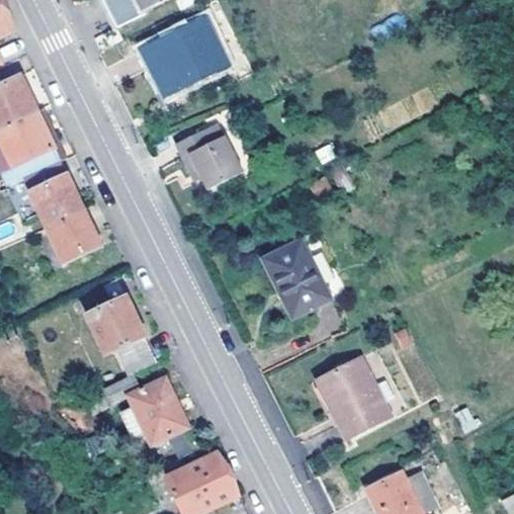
[(3,2),(2,0),(0,0),(0,67),(13,61),(0,33),(0,30),(14,23),(3,2)]
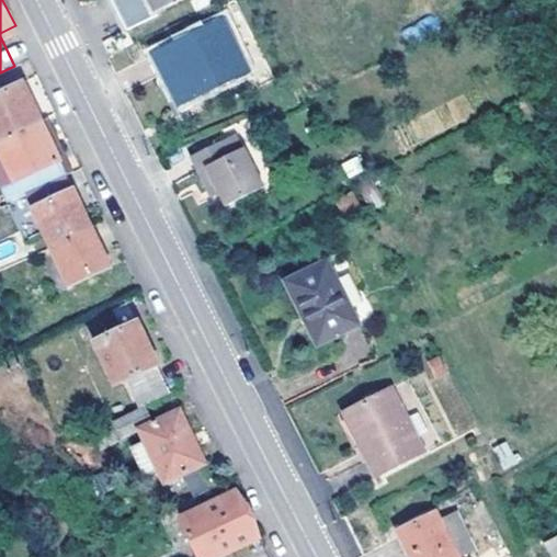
[(159,9),(155,0),(116,0),(121,8),(131,29),(161,14),(159,9)]
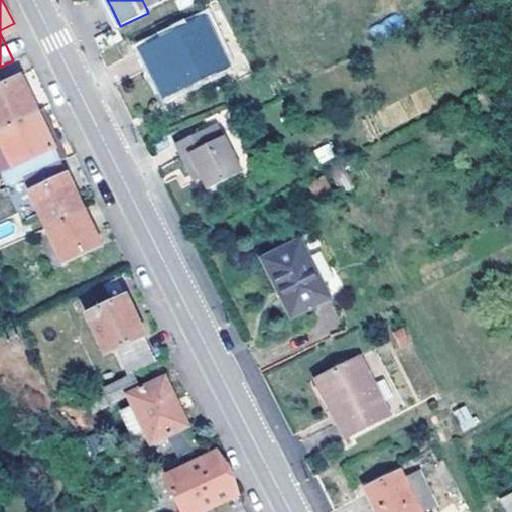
[(142,0),(146,8),(161,0),(142,0)]
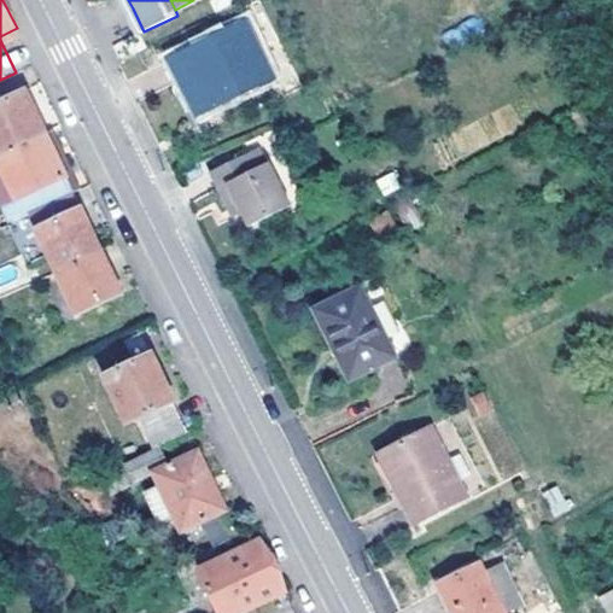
[(479,10),(448,31),(457,47),(490,25),(479,10)]
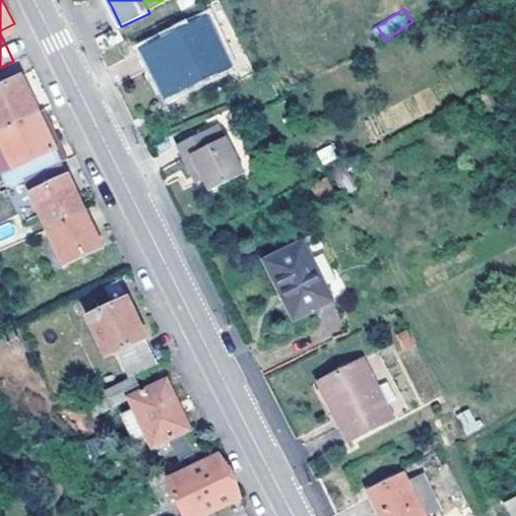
[(231,66),(207,16),(152,44),(163,64),(177,93),(231,66)]
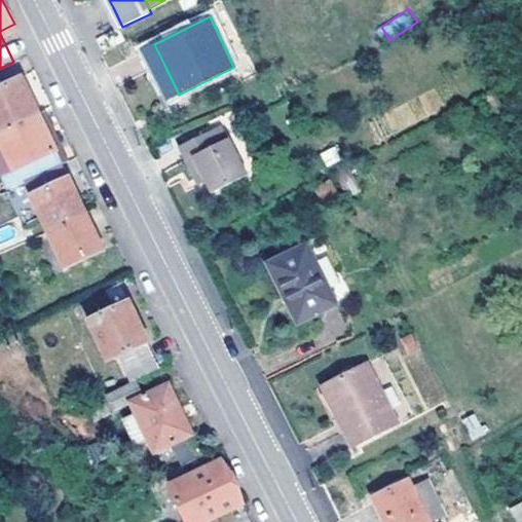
[(164,65),(154,44),(144,49),(169,100),(179,95),(164,65)]
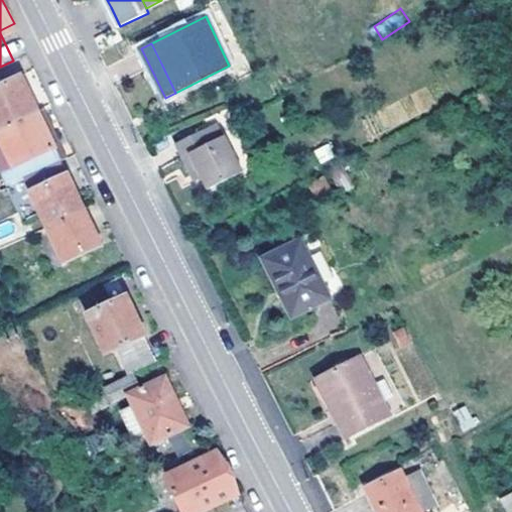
[(0,126),(39,110),(23,75),(0,85),(0,126)]
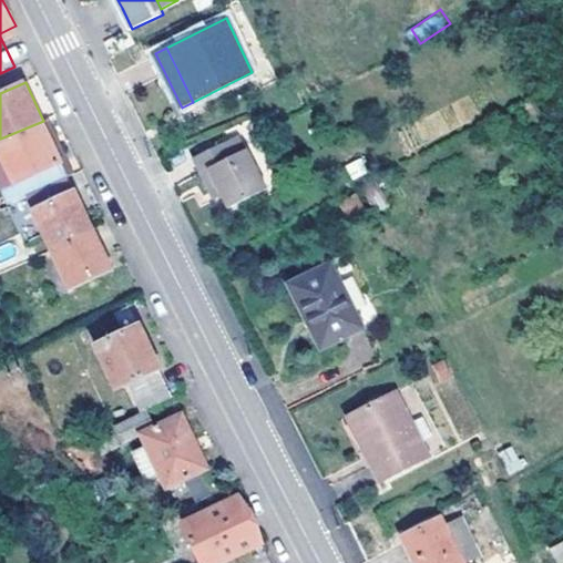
[(43,121),(68,173),(79,169),(53,116),(43,121)]
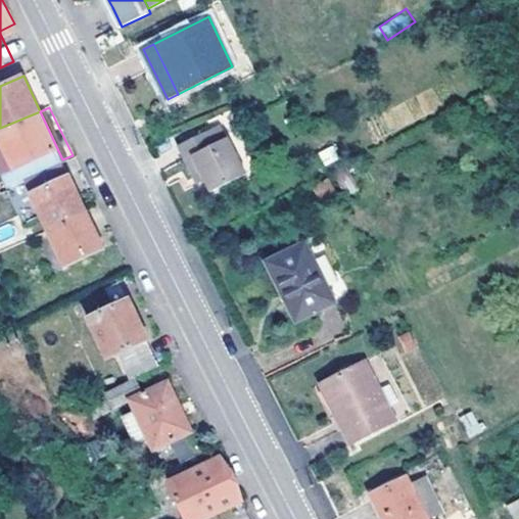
[(0,135),(20,179),(62,159),(40,111),(0,128),(0,135)]
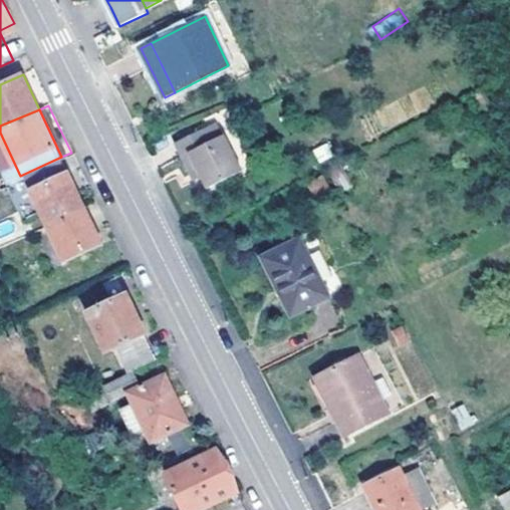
[(206,187),(242,167),(223,131),(213,136),(208,124),(174,142),(191,174),(197,171),(206,187)]
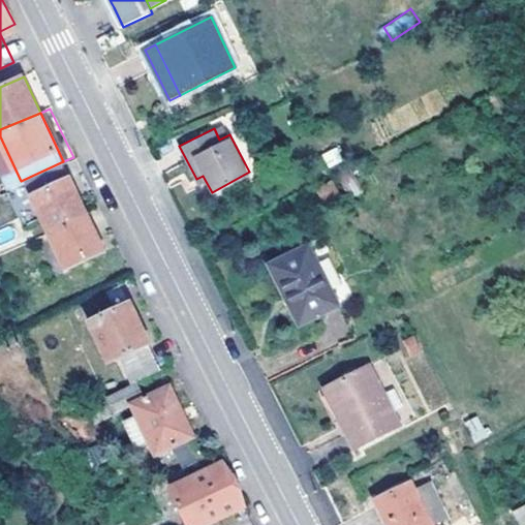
[(326,150),(332,163),(348,156),(342,143),(326,150)]
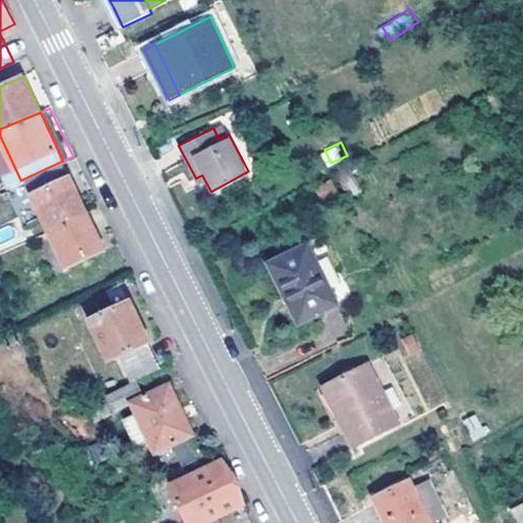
[(36,200),(72,182),(63,161),(21,180),(12,184),(20,200),(33,194),(36,200)]
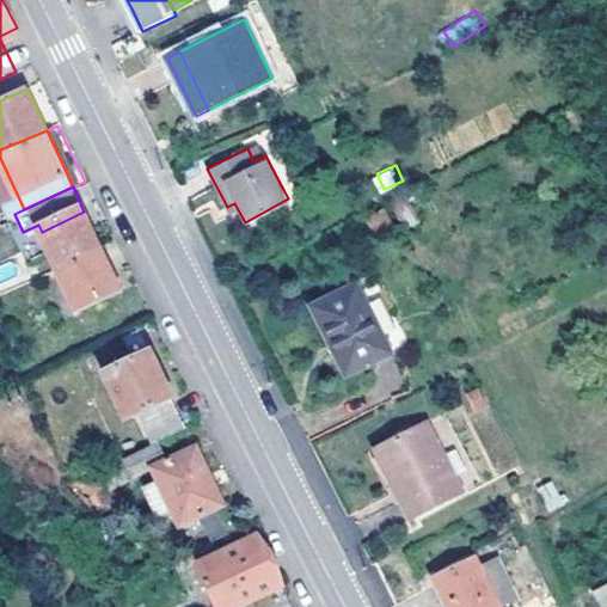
[(57,264),(100,245),(84,212),(42,232),(57,264)]
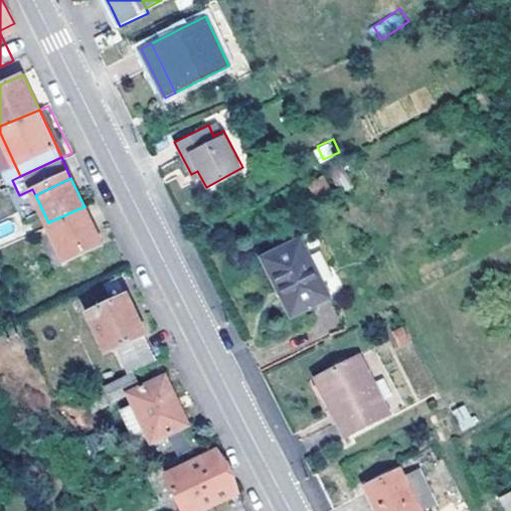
[(93,223),(84,206),(48,222),(65,259),(102,241),(93,223)]
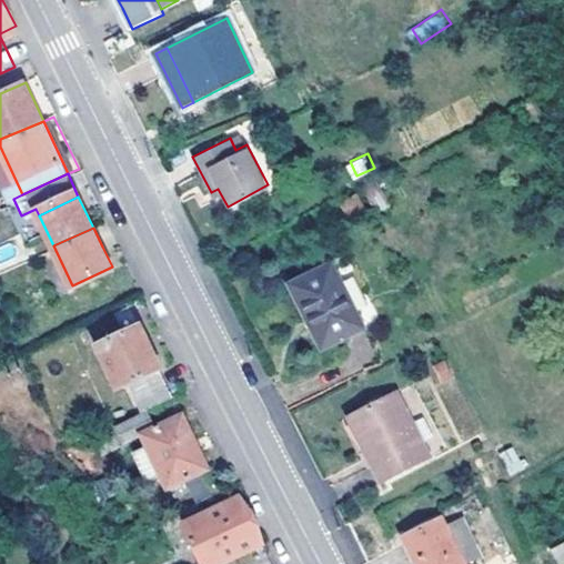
[(291,282),(323,346),(365,325),(332,261),(291,282)]
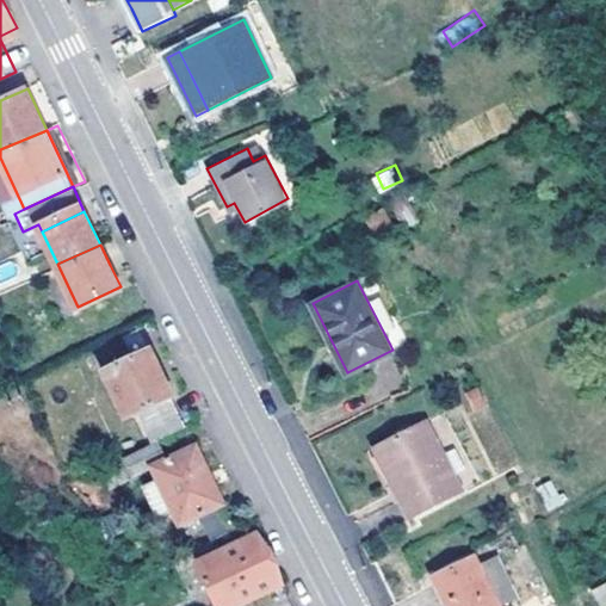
[(127,326),(138,351),(150,346),(152,345),(138,320),(127,326)]
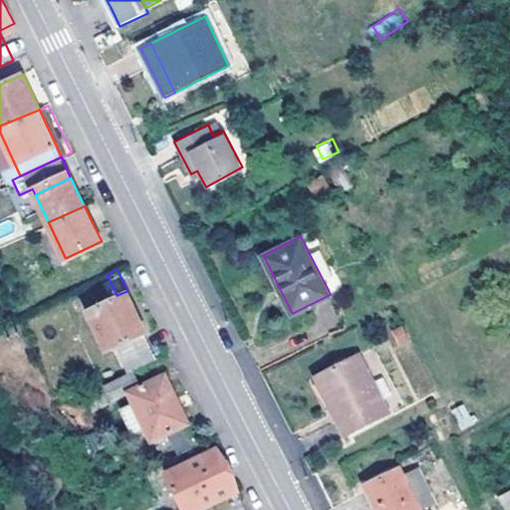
[(155,354),(126,291),(116,295),(87,308),(104,346),(113,342),(125,368),(131,365),(155,354)]
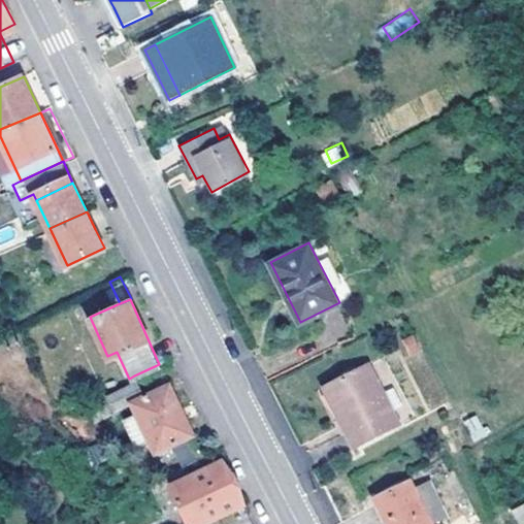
[(397,423),(367,362),(323,384),(336,412),(339,417),(353,447),(397,423)]
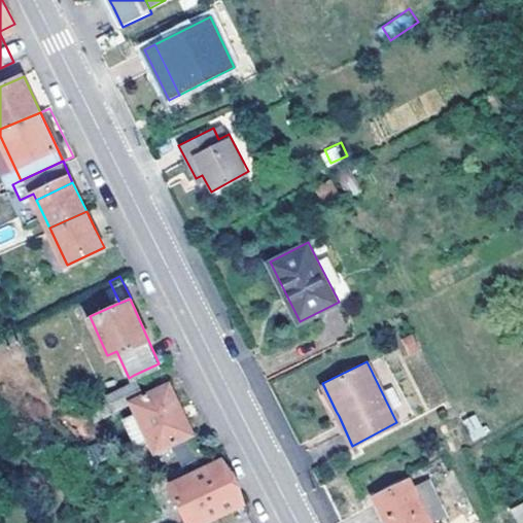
[(133,377),(101,391),(108,406),(119,399),(131,394),(140,390),(133,377)]
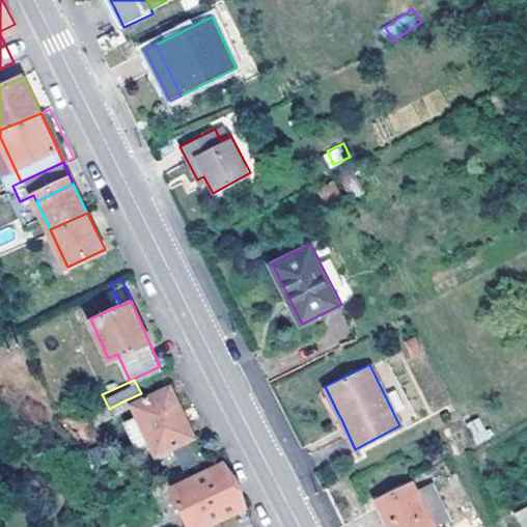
[(134,401),(155,448),(168,443),(174,455),(179,466),(202,455),(167,384),(134,401)]
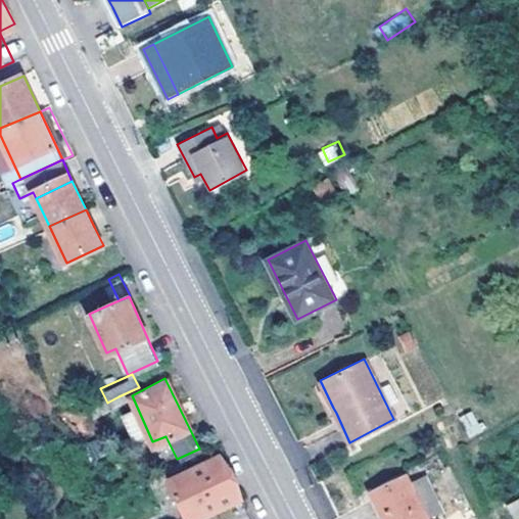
[(333,408),(320,380),(313,384),(328,417),(336,413),(333,408)]
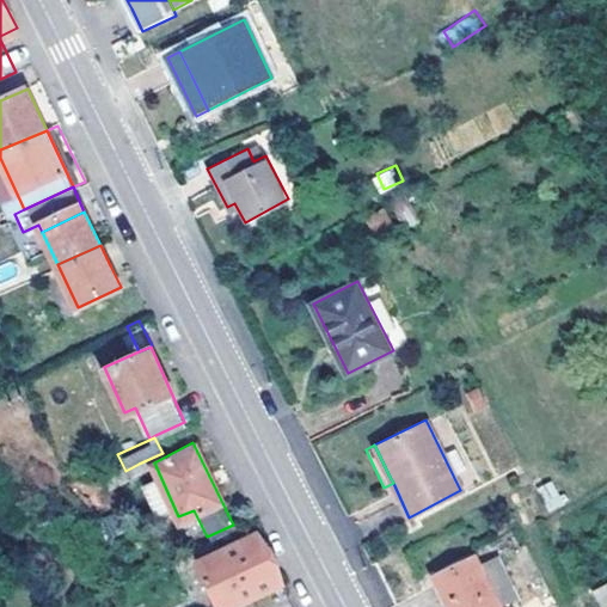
[(139,464),(172,538),(201,525),(194,510),(178,516),(154,463),(152,458),(139,464)]
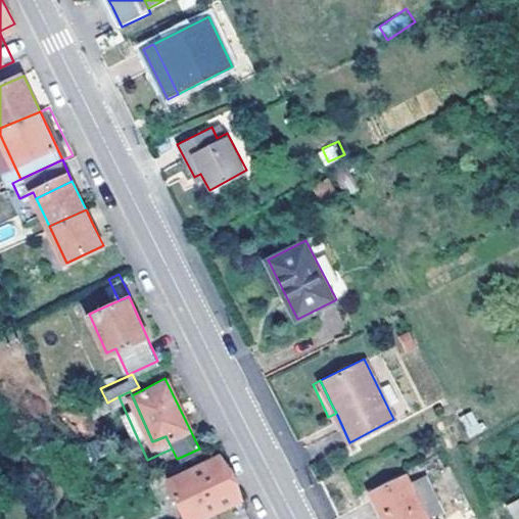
[(464,412),(471,433),(486,428),(479,407),(464,412)]
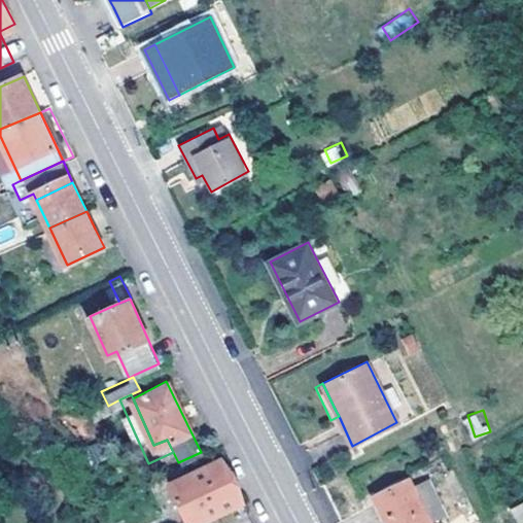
[(233,484),(213,446),(201,452),(178,462),(163,469),(187,521),(239,496),(233,484)]
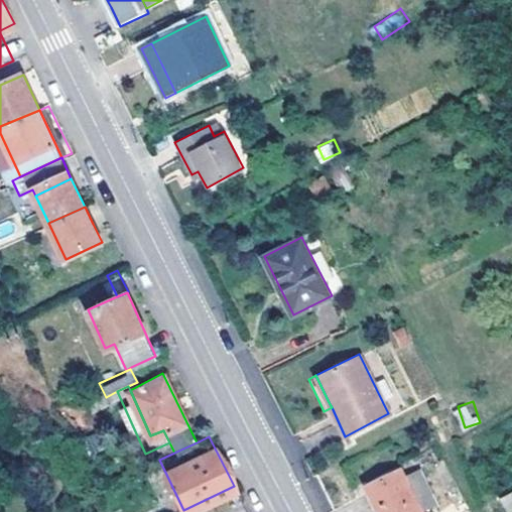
[(366,486),(379,511),(424,511),(416,496),(424,492),(415,475),(406,479),(401,468),(366,486)]
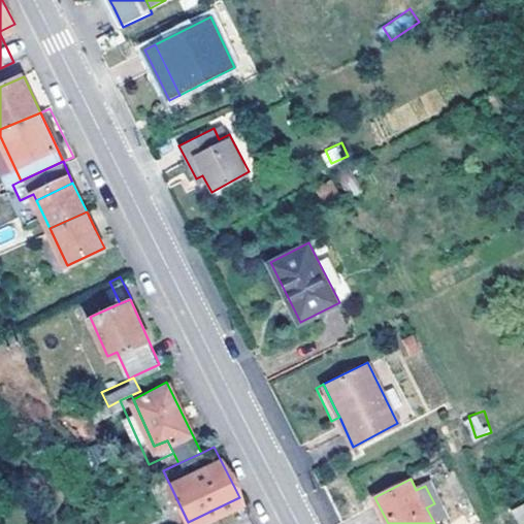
[(523,491),(511,498),(518,513),(523,510),(523,491)]
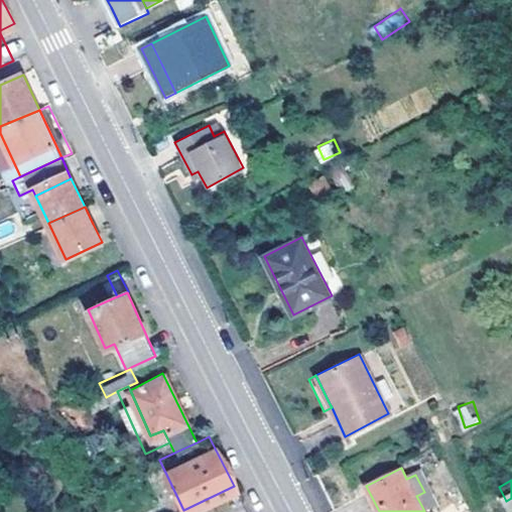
All buildings are outlined.
